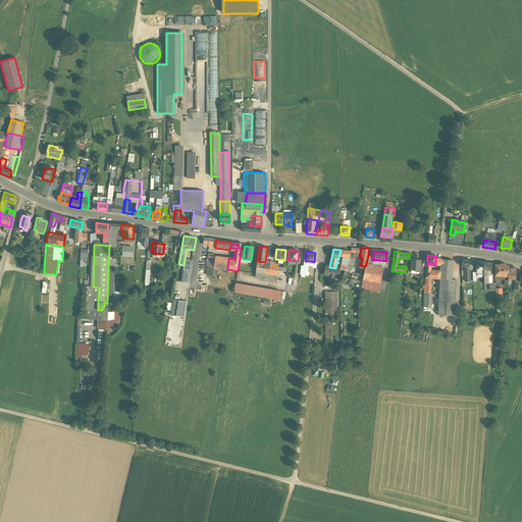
[(215,257),(208,256),(207,266),(207,267),(214,267),(215,257)]
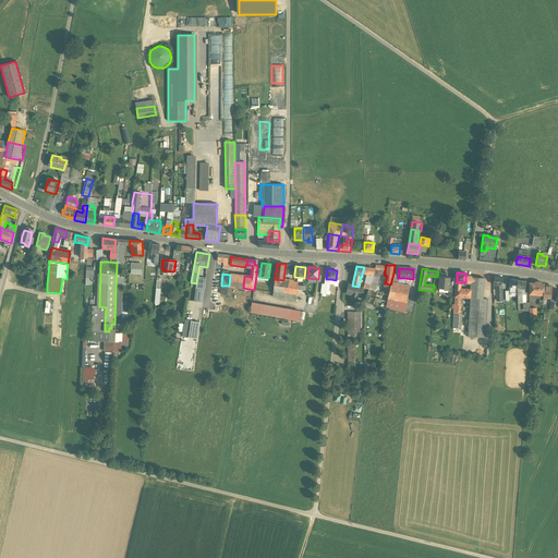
[(244,276),(230,275),(229,286),(232,287),(243,288),(244,276)]
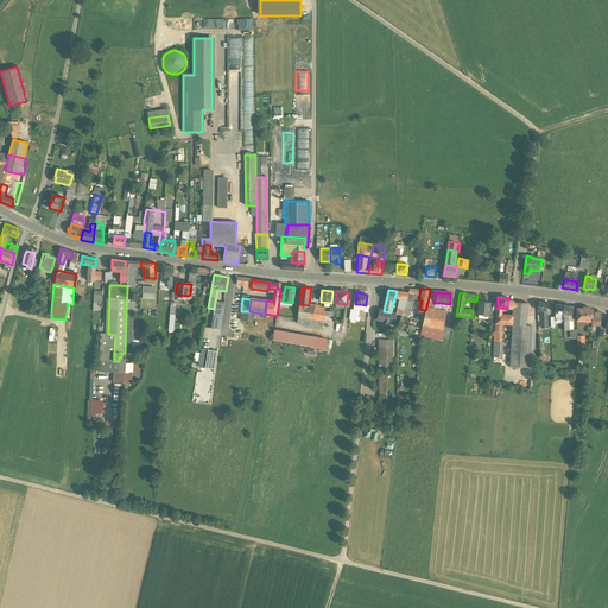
[(225,303),(215,302),(214,309),(213,316),(214,316),(220,316),(222,317),(223,309),(225,303)]
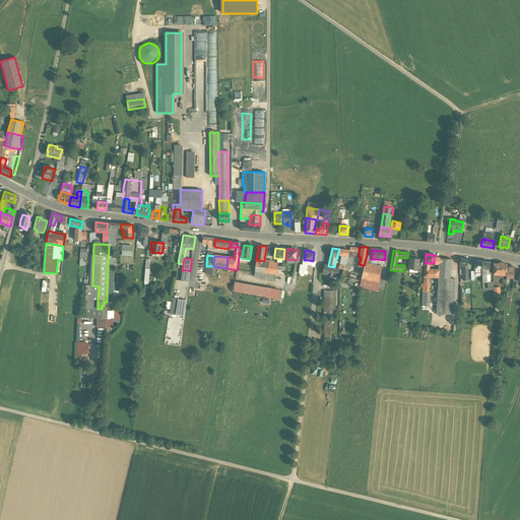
[(419,259),(414,259),(415,258),(411,258),(410,269),(413,269),(413,270),(417,270),(418,263),(419,259)]
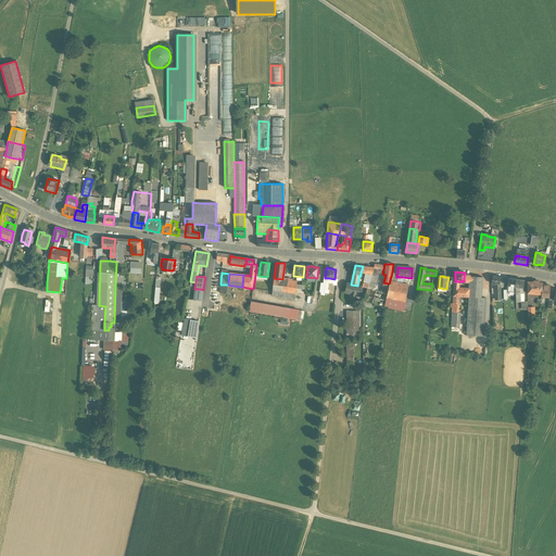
[(482,277),(470,276),(470,282),(469,289),(470,289),(469,297),(466,336),(483,337),(485,299),(481,298),(482,277)]
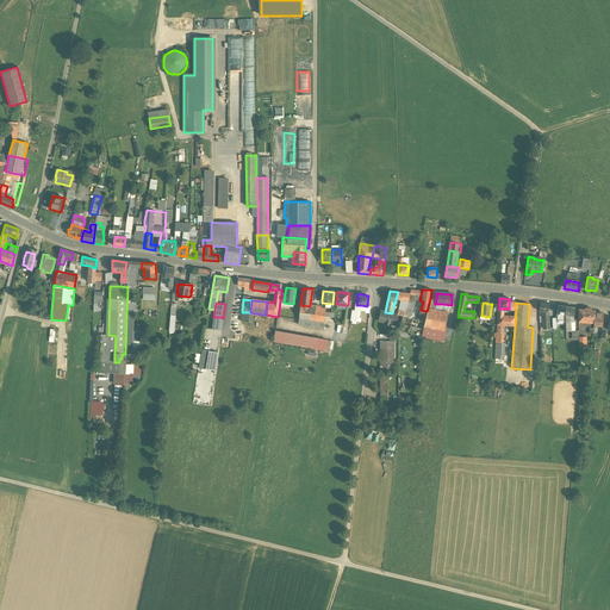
[(549,304),(541,303),(539,311),(543,312),(548,312),(548,311),(551,312),(551,309),(549,307),(549,304)]
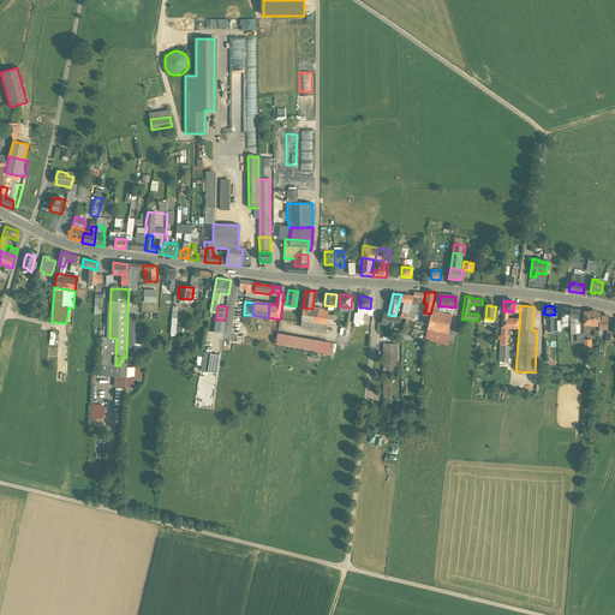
[(329,311),(314,309),(312,309),(303,308),(302,321),(327,324),(328,320),(328,315),(329,311)]
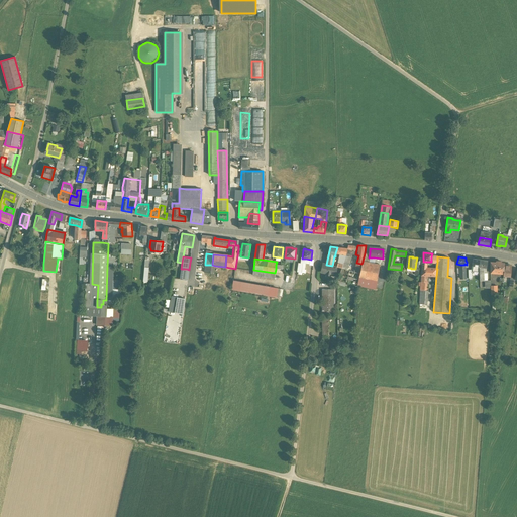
[(488,261),(480,260),(480,267),(484,268),(484,273),(487,273),(487,268),(488,261)]
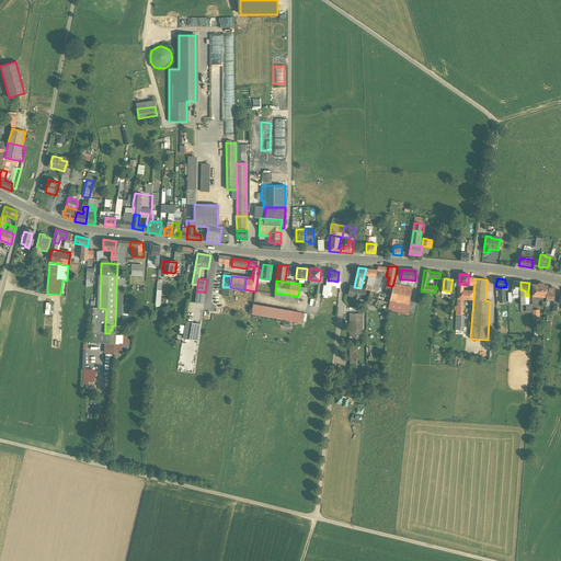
[(401,285),(393,283),(393,284),(392,286),(389,301),(409,305),(412,287),(407,286),(401,285)]
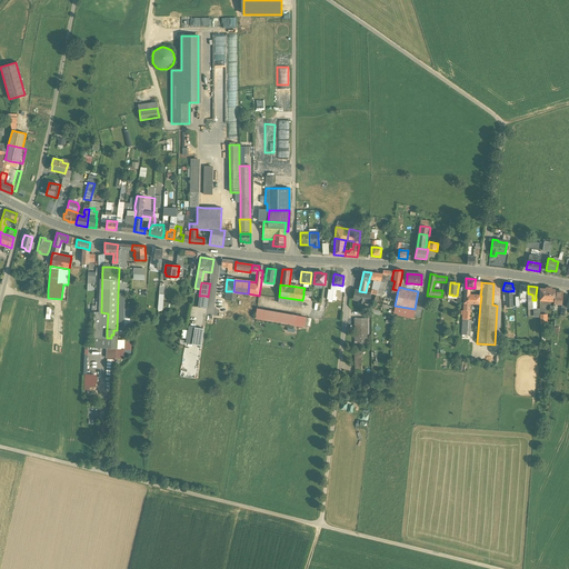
[(470,288),(466,288),(463,310),(469,311),(468,309),(469,303),(480,303),(481,296),(480,296),(469,295),(470,288)]
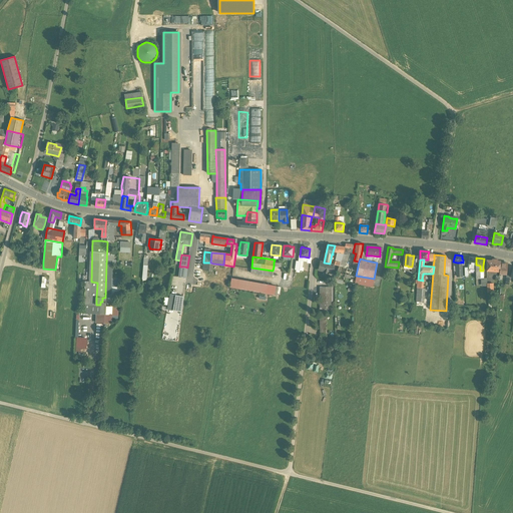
[(492,261),(486,260),(486,271),(500,272),(500,269),(500,263),(500,262),(497,261),(496,260),(493,260),(492,261)]
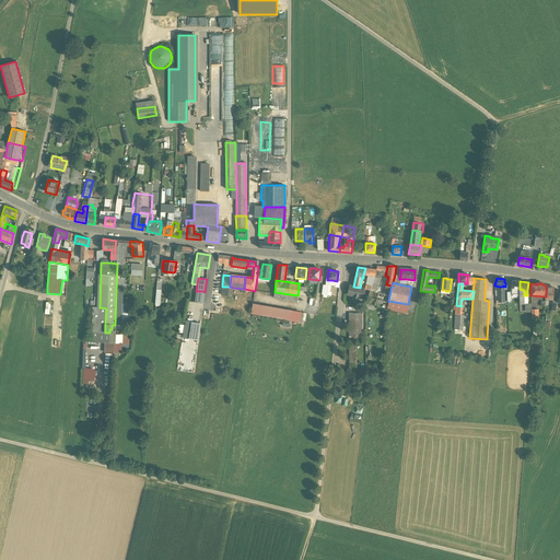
[(230,287),(222,287),(221,295),(231,296),(233,288),(230,287)]
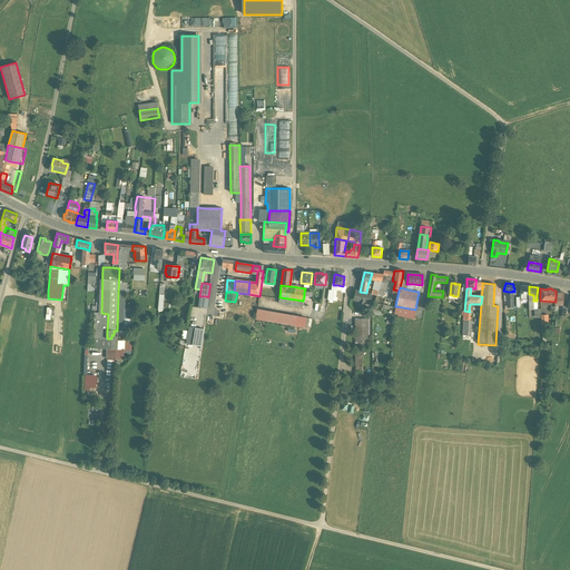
[(366,293),(360,292),(359,293),(356,293),(354,300),(361,301),(360,302),(364,303),(364,302),(370,303),(371,294),(372,294),(366,293)]
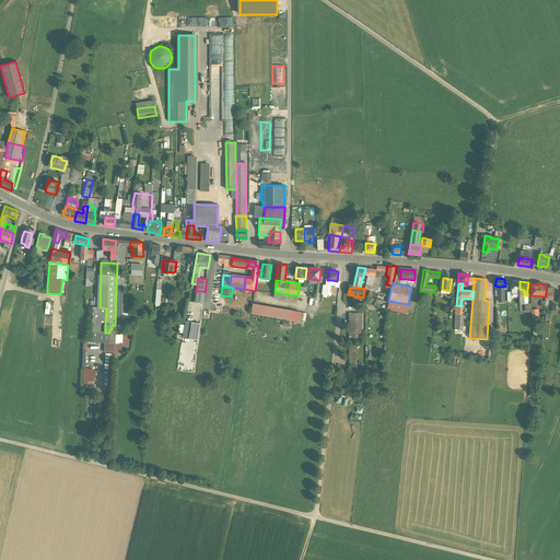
[(374,292),(370,291),(368,298),(376,300),(387,303),(388,296),(384,294),(374,292)]
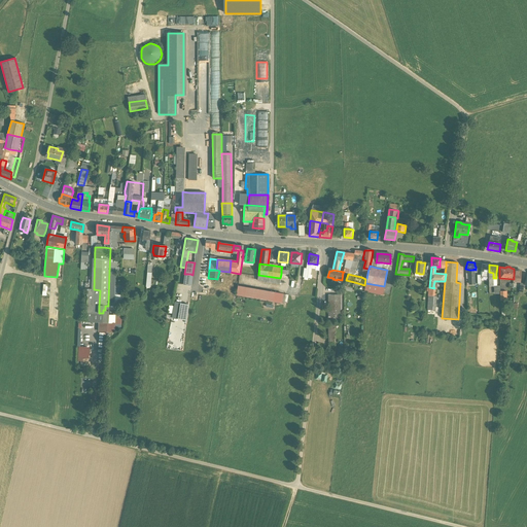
[(280,278),(258,275),(257,280),(258,280),(280,284),(281,278),(280,278)]
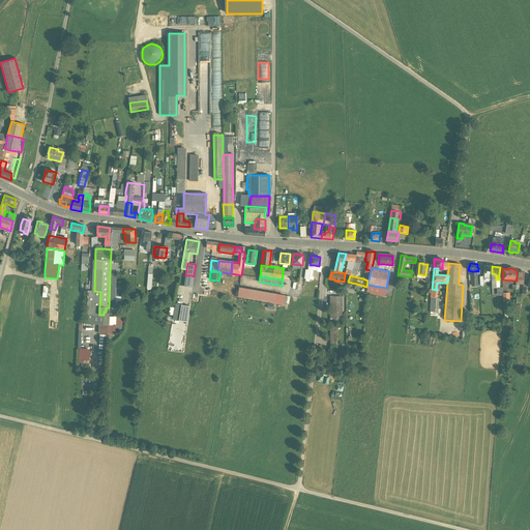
[(348,282),(346,288),(354,290),(356,285),(356,284),(348,282)]
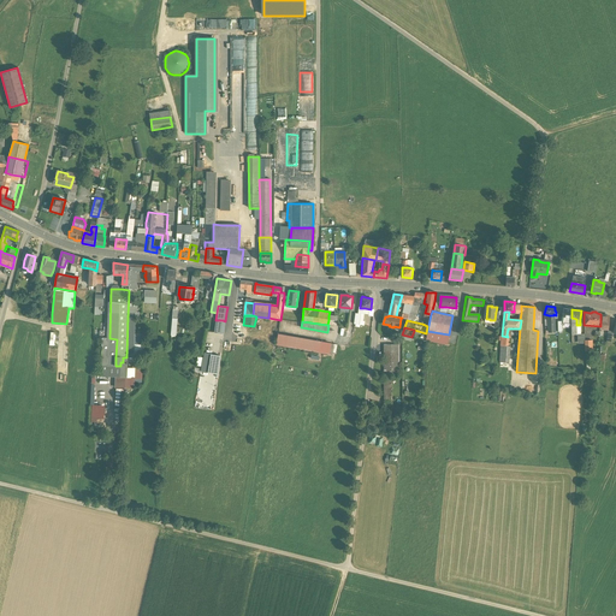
[(449,335),(427,331),(426,338),(448,343),(449,335)]
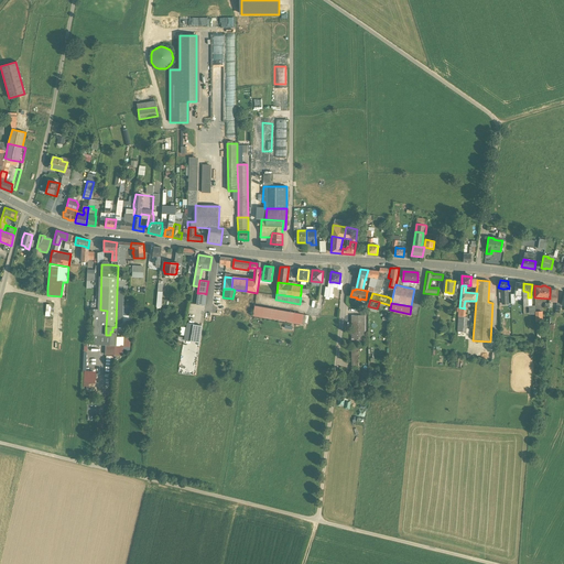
[(303,315),(255,306),(252,316),(302,325),(303,315)]
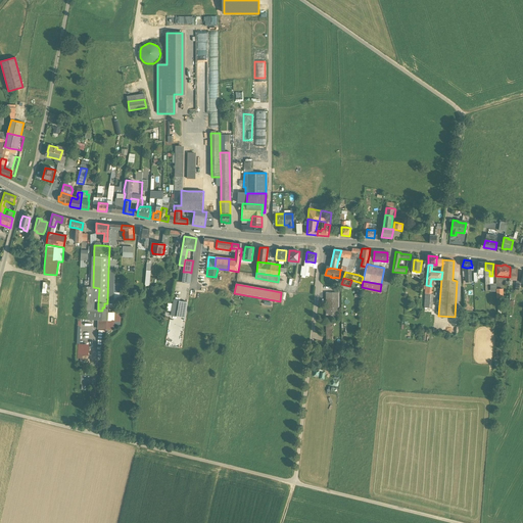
[(93,287),(87,287),(86,297),(93,298),(93,302),(98,303),(99,288),(93,287)]
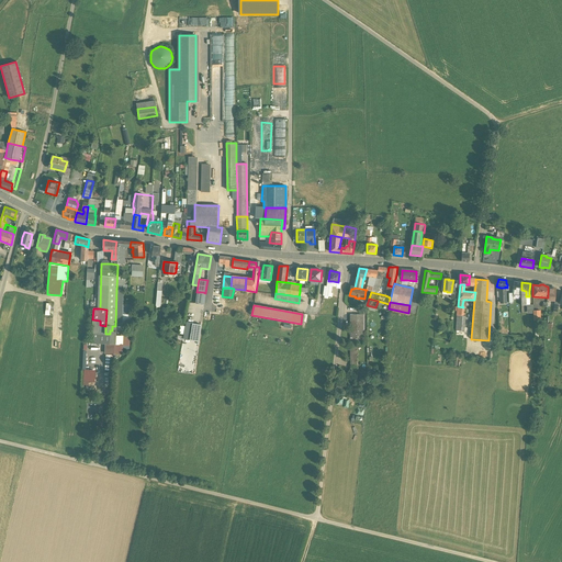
[(363,314),(350,314),(350,369),(358,369),(358,341),(363,341),(363,314)]
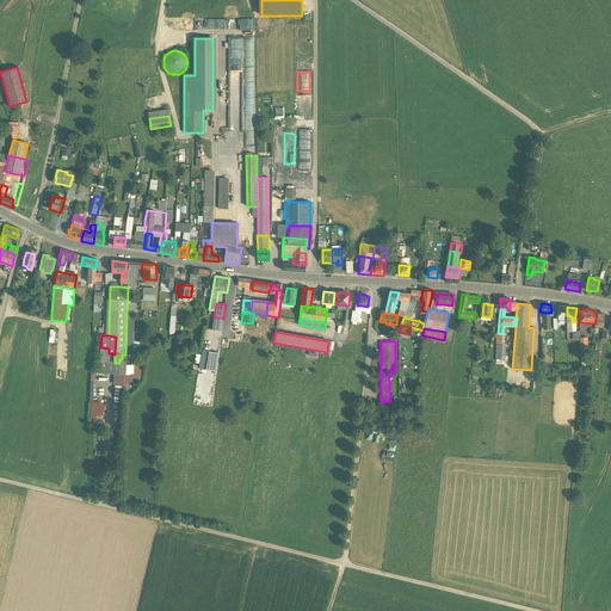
[(119,363),(115,363),(115,355),(109,353),(107,368),(109,368),(109,372),(113,374),(124,374),(125,365),(125,363),(119,363)]
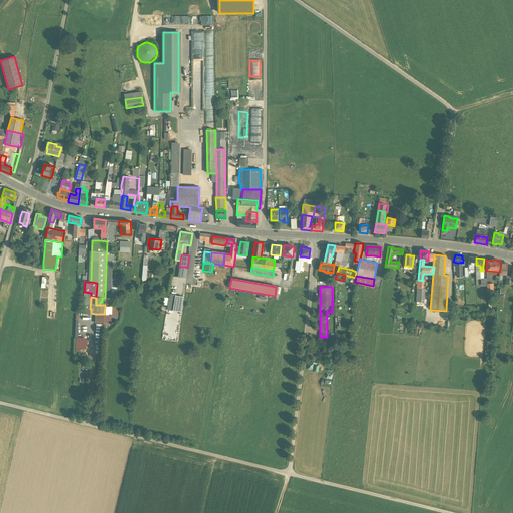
[(112,307),(105,307),(104,314),(104,323),(111,324),(112,316),(112,307)]
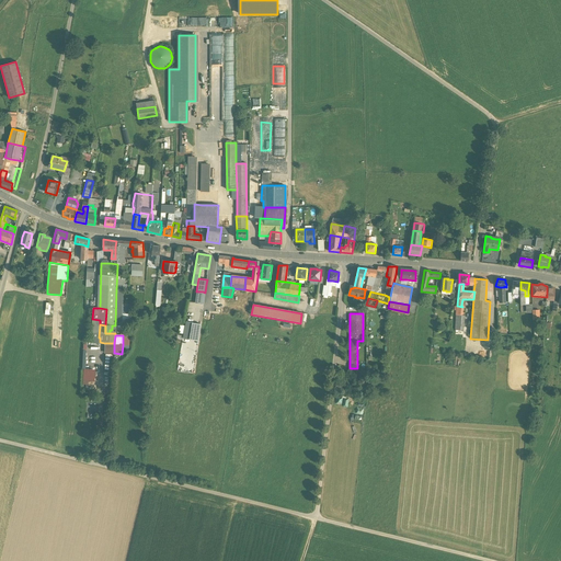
[(114,343),(104,343),(104,353),(114,353),(114,343)]
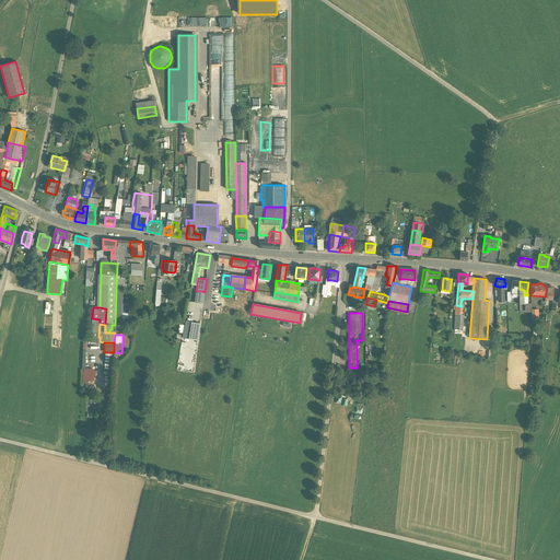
[(96,369),(86,369),(88,349),(84,349),(83,385),(89,385),(89,381),(96,381),(96,369)]
